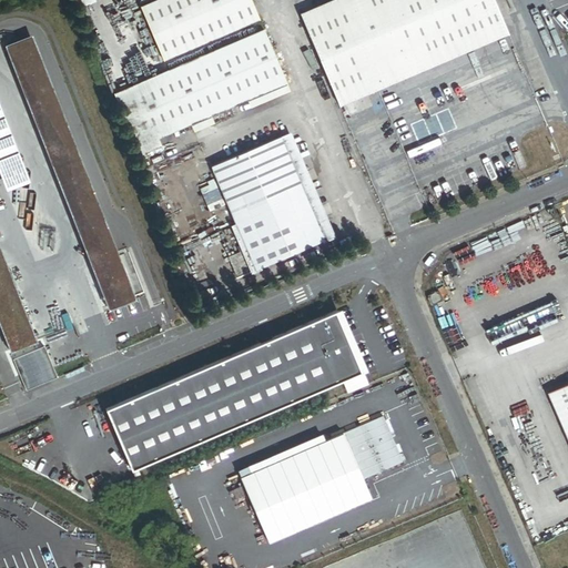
[(153,0),(141,6),(164,60),(260,19),(251,0),(153,0)]
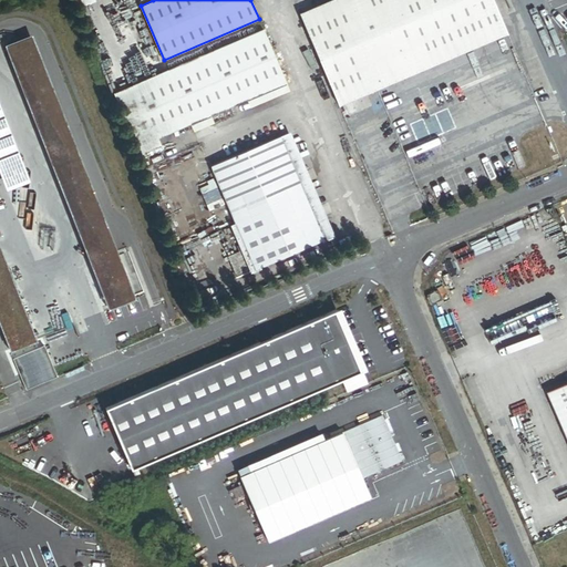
[(495,0),(331,0),(300,13),(340,105),(509,33),(495,0)]
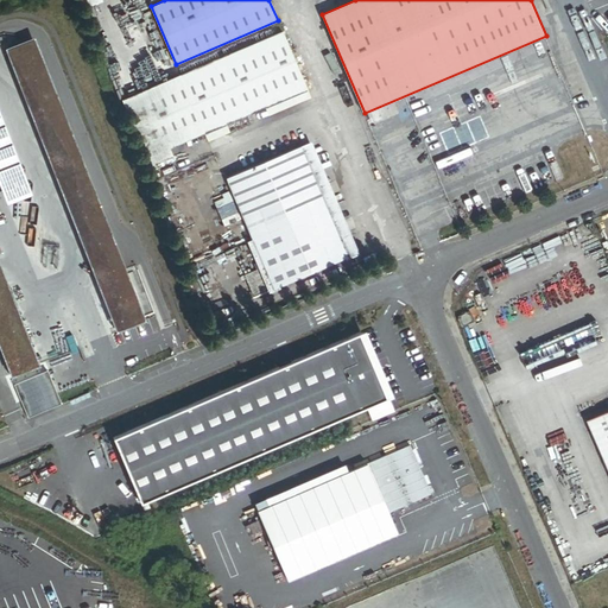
[(283,31),(124,100),(151,165),(171,157),(165,143),(203,127),(206,132),(226,122),(265,107),(308,88),(283,31)]
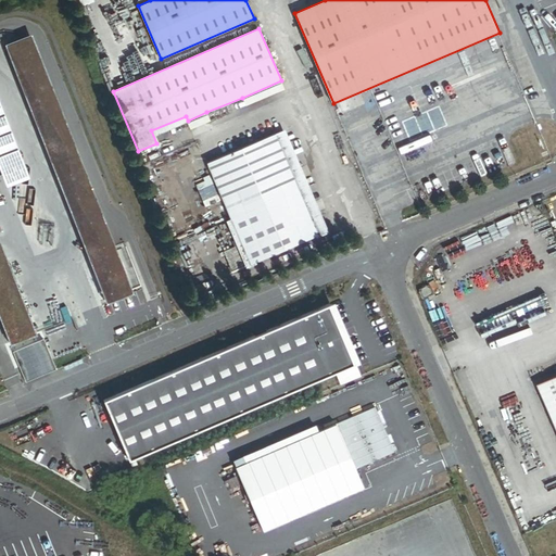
[(125,270),(36,42),(10,52),(99,280),(125,270)]
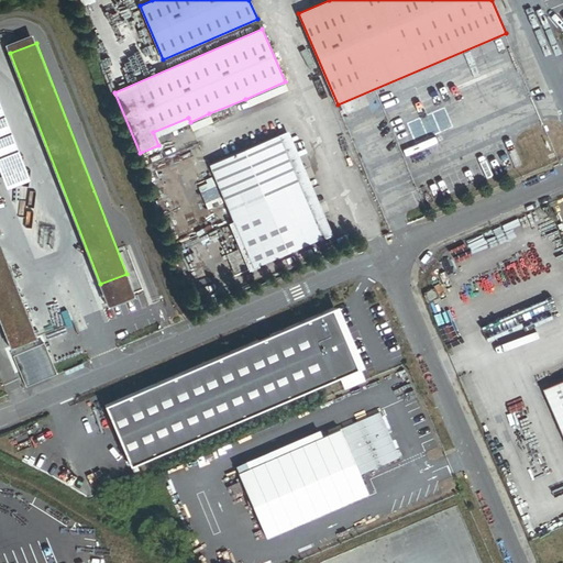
[(245,99),(249,107),(288,89),(285,81),(245,99)]
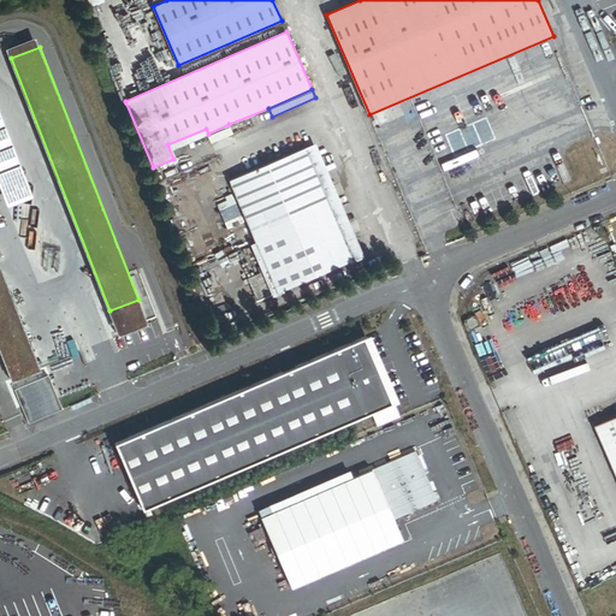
[(208,134),(212,142),(232,134),(229,124),(208,134)]
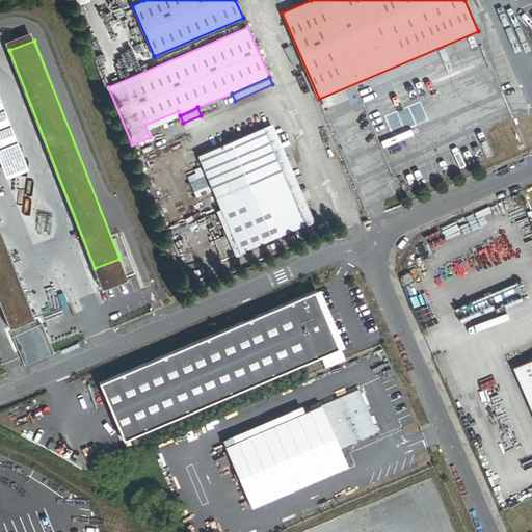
[(260,127),(261,129),(263,128),(287,183),(304,225),(302,225),(302,228),(315,222),(272,122),(260,127)]
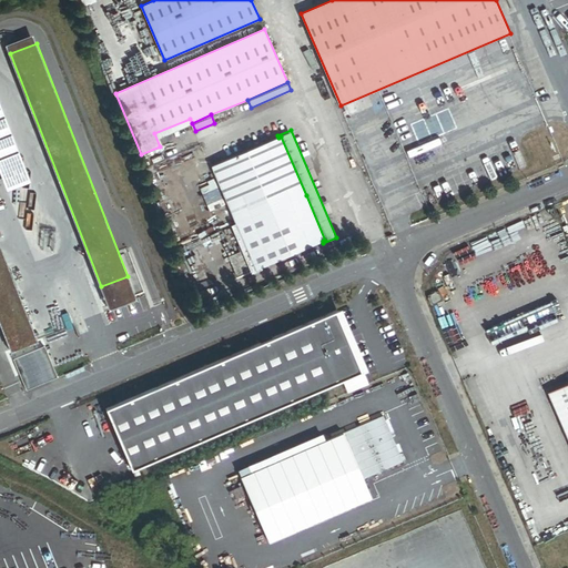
[(211,166),(236,225),(306,195),(281,137),(279,138),(217,164),(211,166)]
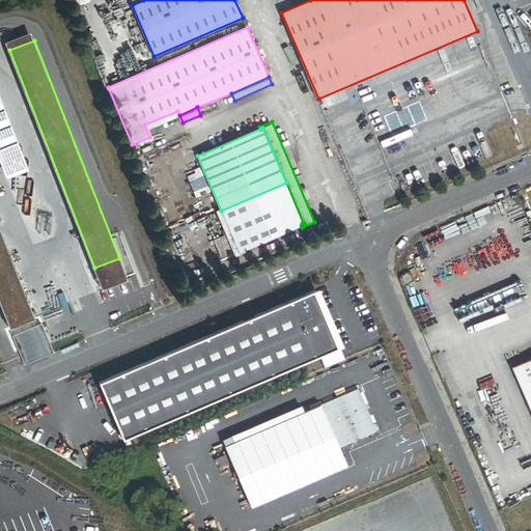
[(192,156),(235,256),(245,251),(245,250),(239,252),(221,211),(197,156),(203,154),(202,151),(192,156)]
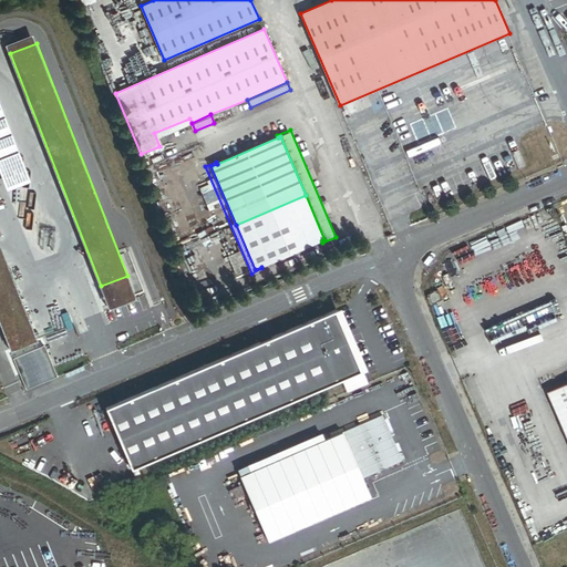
[(306,195),(236,225),(255,269),(261,267),(322,240),(325,240),(306,195)]
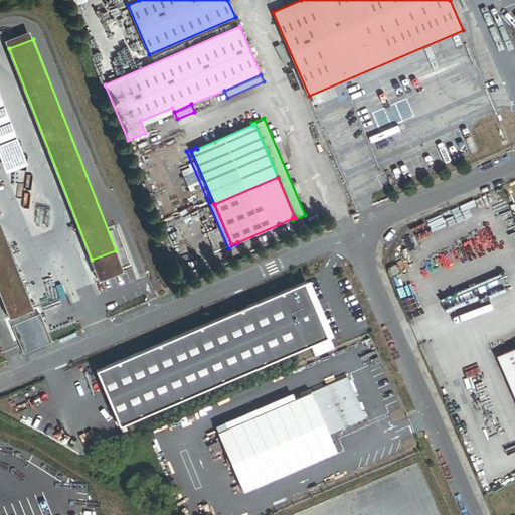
[(0,256),(13,251),(0,217),(0,256)]
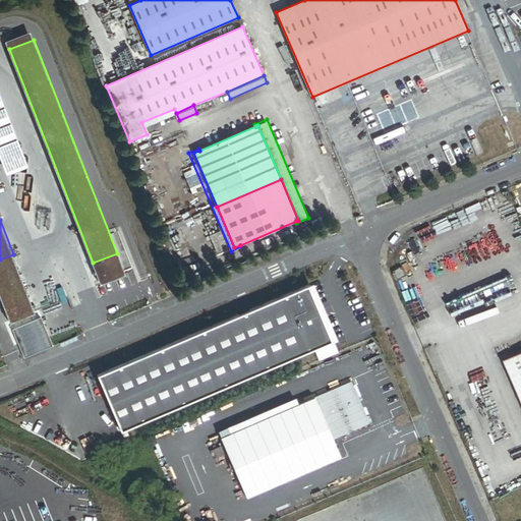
[(93,263),(103,287),(126,278),(117,253),(93,263)]
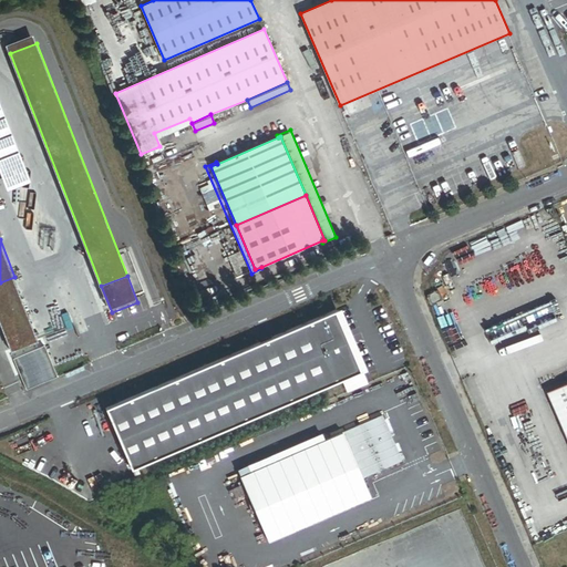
[(0,317),(13,351),(40,340),(14,277),(0,282),(0,317)]
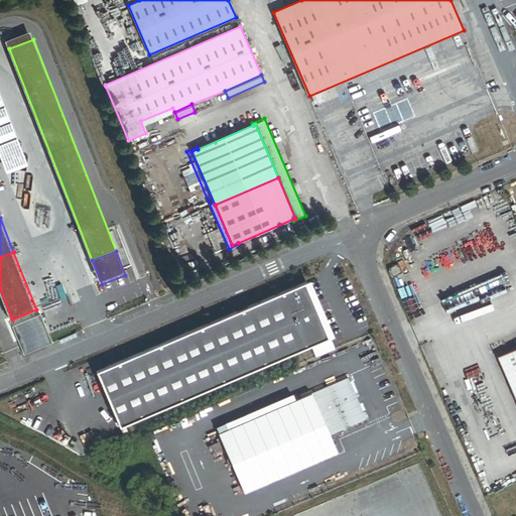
[(402,275),(398,265),(390,268),(394,279),(402,275)]
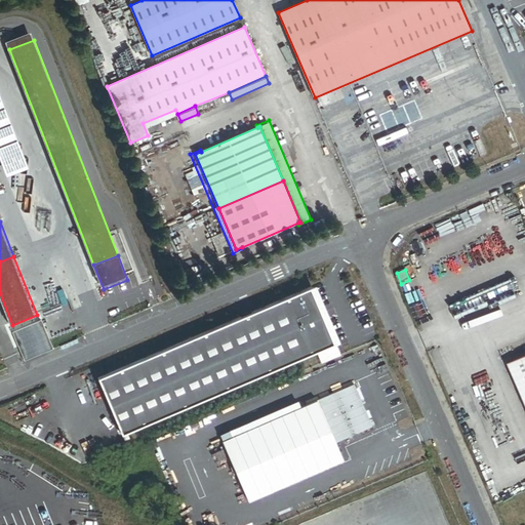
[(312,289),(99,379),(123,436),(335,346),(312,289)]
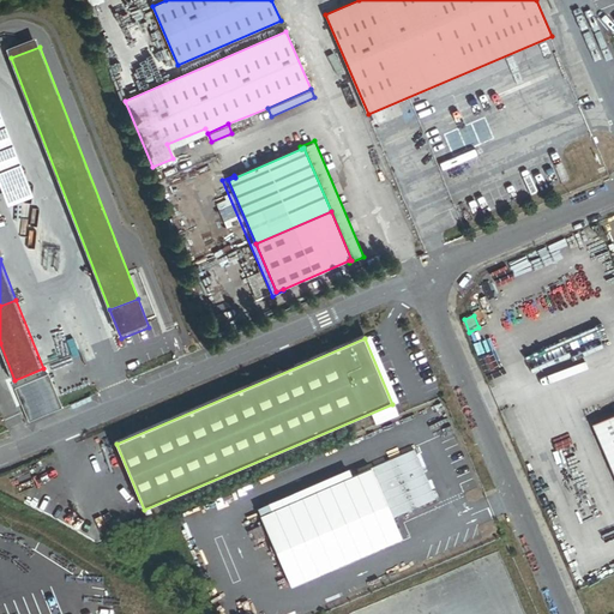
[(613,414),(593,425),(613,474),(613,414)]
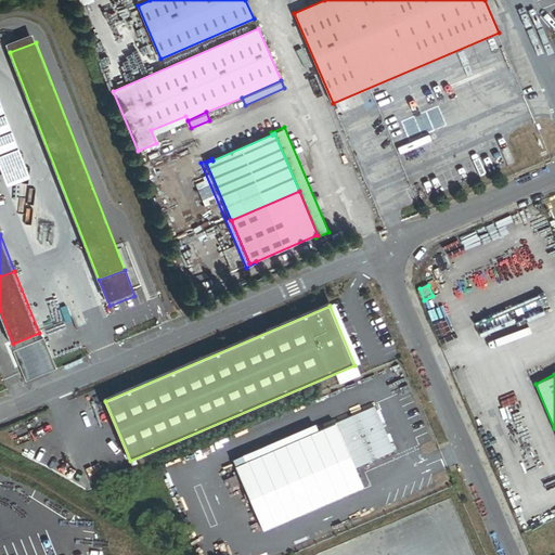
[(363,488),(356,469),(395,452),(375,408),(236,467),(263,530),(363,488)]
